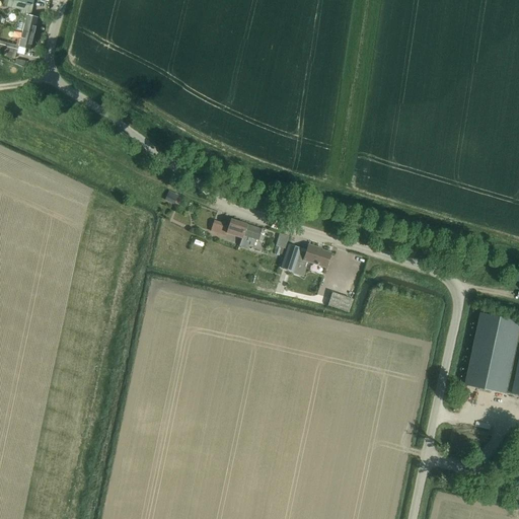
[(29,16),(32,5),(14,0),(13,2),(7,0),(3,0),(2,5),(12,8),(20,10),(20,13),(19,13),(17,22),(24,23),(22,30),(32,33),(36,17),(29,16)]
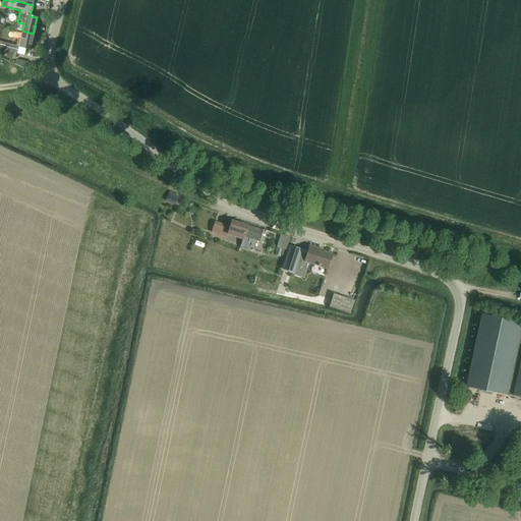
[(33,34),(22,31),(20,39),(17,39),(15,45),(0,41),(0,47),(4,48),(3,55),(14,58),(15,53),(23,55),(25,49),(30,50),(33,34)]
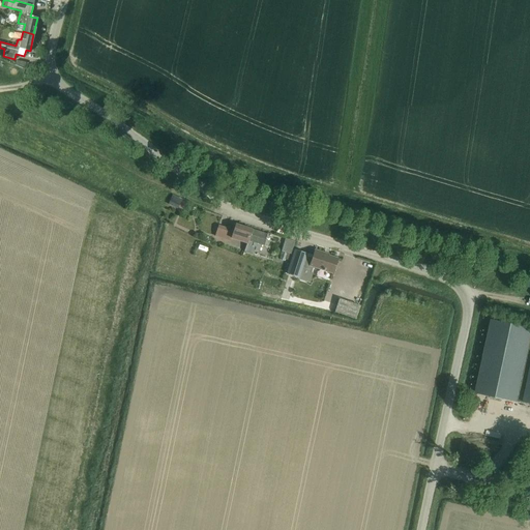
[(179,217),(182,210),(179,208),(181,203),(172,199),(169,204),(166,211),(179,217)]
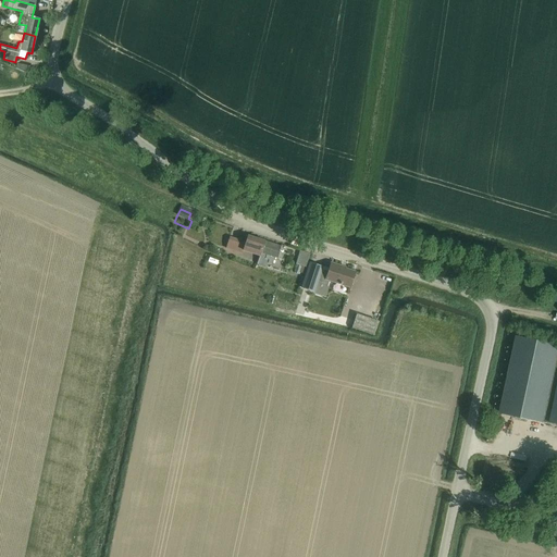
[(265,242),(247,235),(243,250),(258,256),(259,251),(261,252),(265,242)]
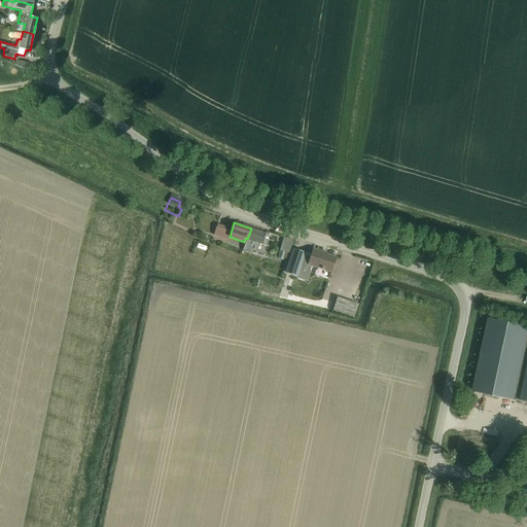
[(230,229),(217,223),(214,234),(225,238),(230,229)]
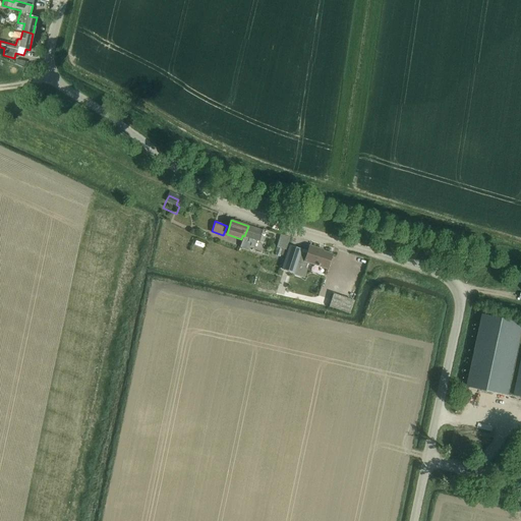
[(266,237),(261,236),(263,231),(248,226),(244,236),(242,235),(241,239),(243,239),(240,247),(249,250),(251,246),(254,247),(257,240),(265,242),(266,237)]
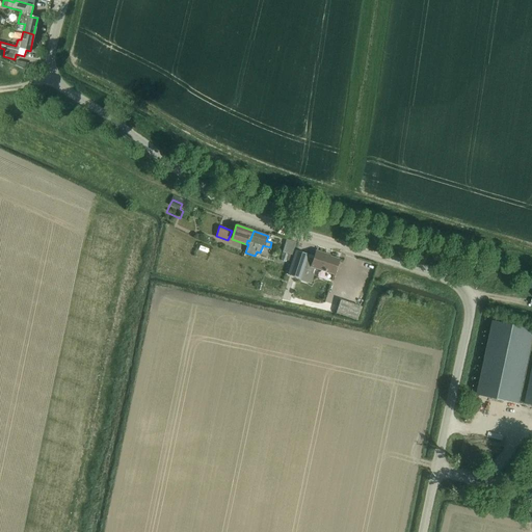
[(287,239),(283,251),(293,255),(296,242),(287,239)]
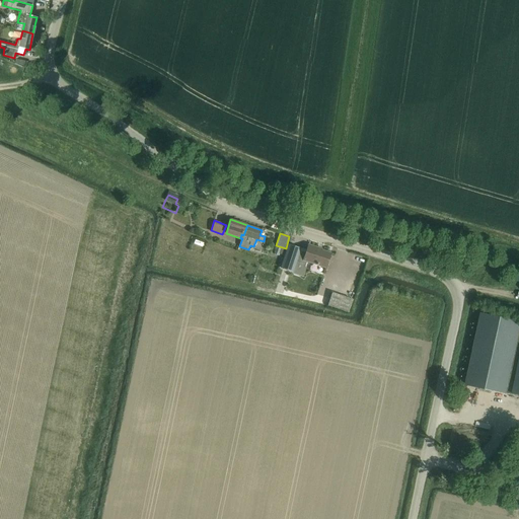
[(330,252),(317,248),(318,247),(308,244),(305,252),(299,250),(295,264),(305,267),(306,261),(325,268),(330,252)]
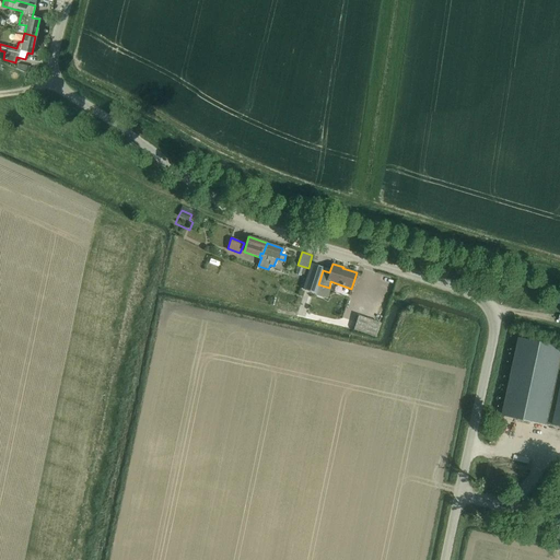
[(503,416),(546,424),(559,359),(559,349),(518,340),(503,416)]
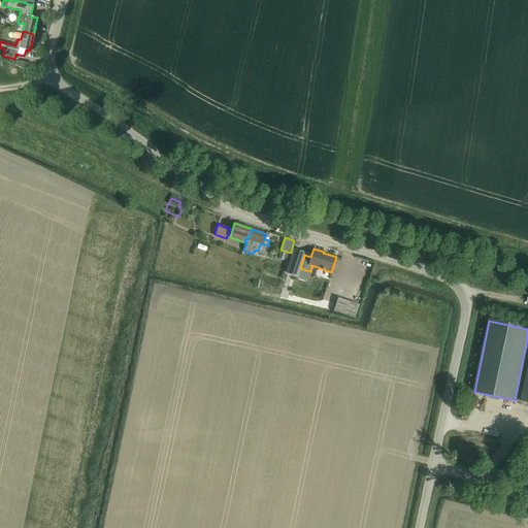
All buildings are outlined.
